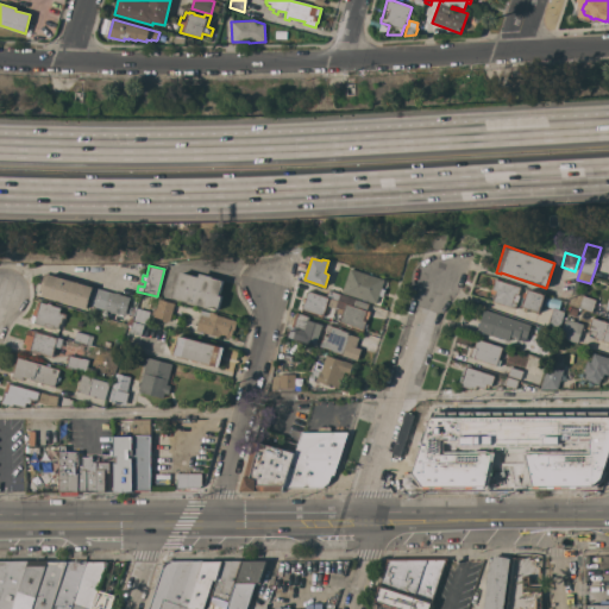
[(384,280),(382,288),(385,289),(383,296),(380,295),(376,303),(341,293),(350,269),(384,280)]
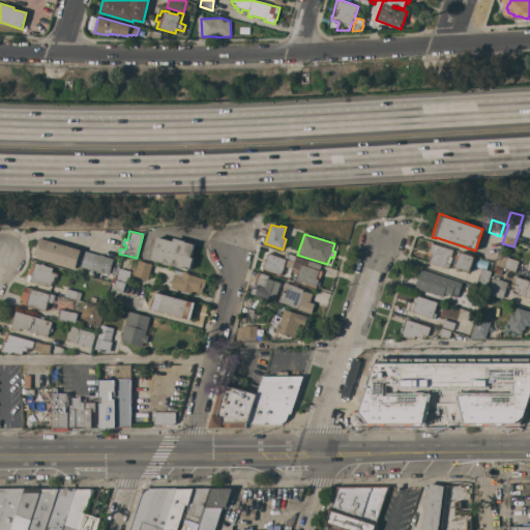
[(33,253),(38,237),(100,256),(100,255),(105,256),(104,257),(114,259),(109,275),(76,265),(75,269),(36,257),(37,254),(33,253)]
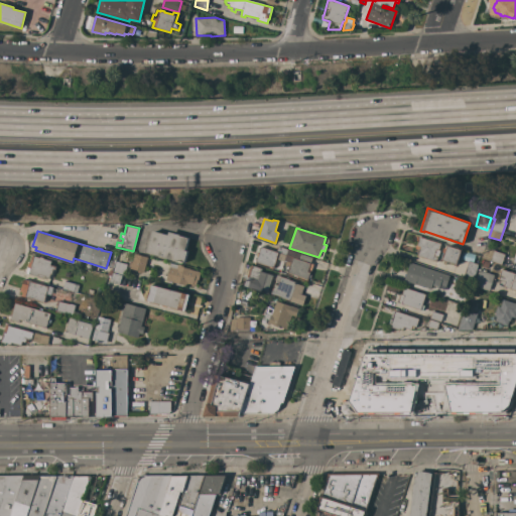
[(152,231),(167,235),(168,232),(179,235),(179,236),(188,238),(187,244),(188,244),(186,251),(187,251),(184,263),(146,253),(152,231)]
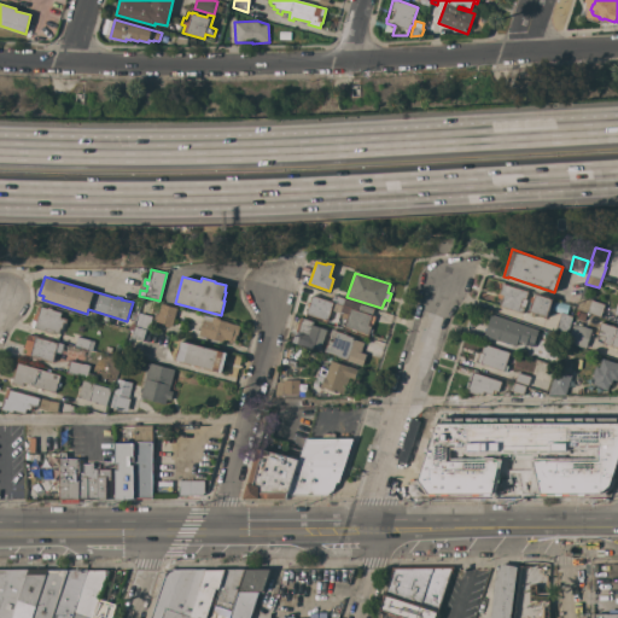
[(528,292),(525,299),(526,299),(523,313),(497,305),(496,303),(497,299),(500,299),(502,301),(502,298),(497,297),(499,293),(497,293),(500,285),(502,285),(502,284),(528,292)]
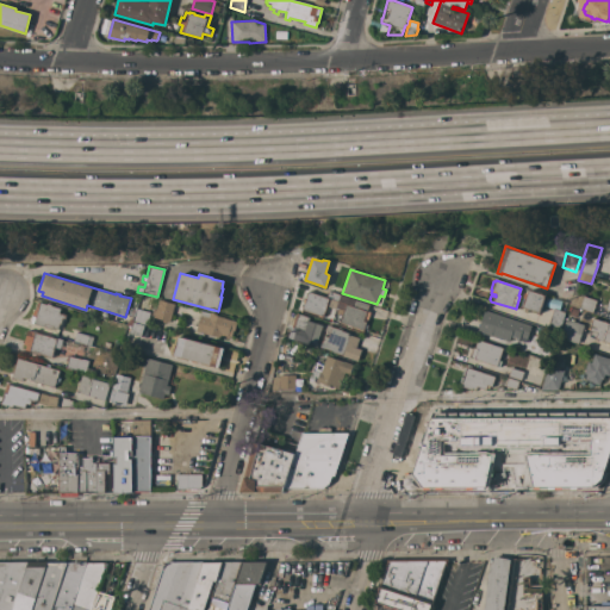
[(540,313),(528,309),(527,313),(523,312),(524,309),(523,307),(529,288),(546,294),(540,313)]
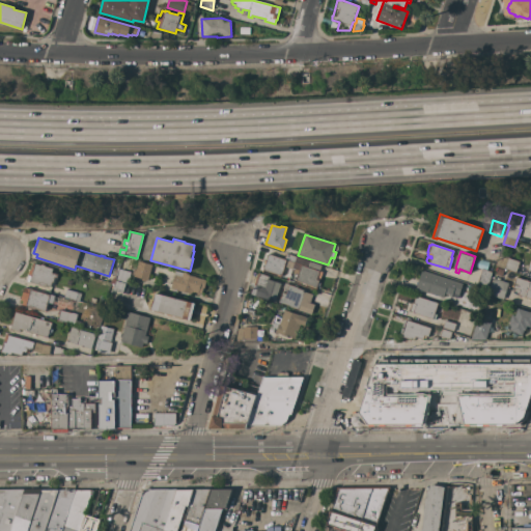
[(292,268),(292,269),(284,267),(281,276),(263,270),(269,253),(284,259),(286,254),(297,257),(294,269),(292,268)]
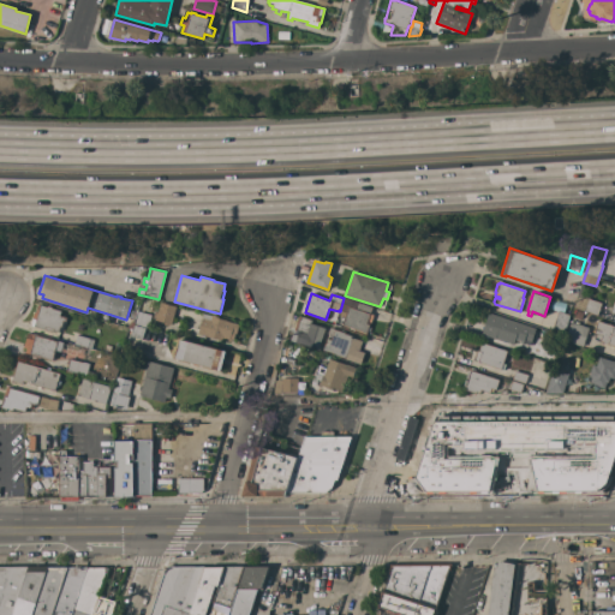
[(602,303),(597,315),(574,308),(579,294),(590,298),(590,299),(602,303)]
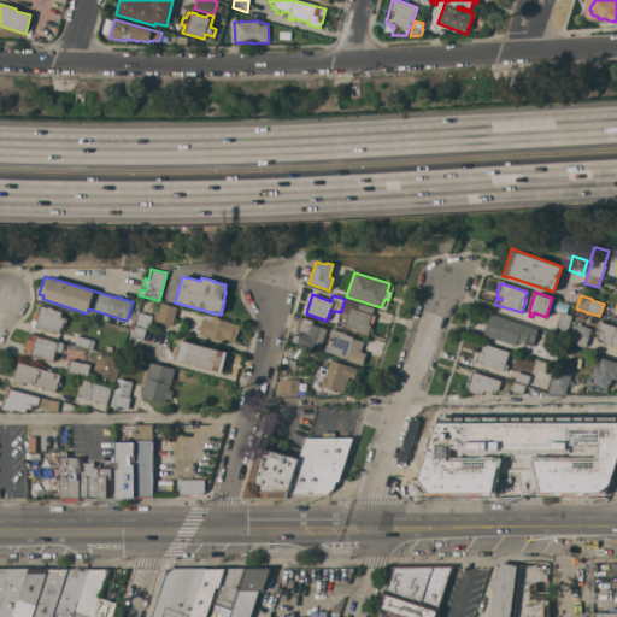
[(345,299),(374,309),(371,315),(375,316),(372,323),(369,322),(368,324),(371,325),(370,328),(372,329),(371,333),(369,333),(368,334),(344,325),(348,315),(341,312),(345,299)]
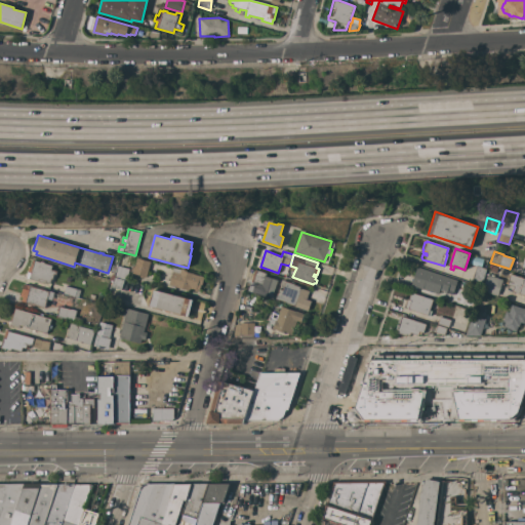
[(150,261),(146,277),(145,276),(144,278),(139,277),(140,275),(133,273),(133,272),(130,271),(132,266),(135,266),(137,258),(150,261)]
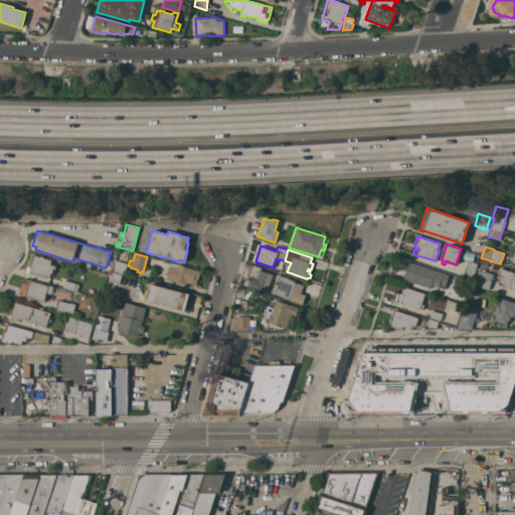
[(40,258),(40,256),(43,258),(51,261),(50,265),(55,266),(54,269),(52,269),(51,275),(50,274),(49,278),(45,277),(43,278),(25,273),(27,267),(26,266),(27,264),(28,264),(28,262),(30,262),(31,261),(30,261),(31,256),(32,256),(32,255),(40,258)]
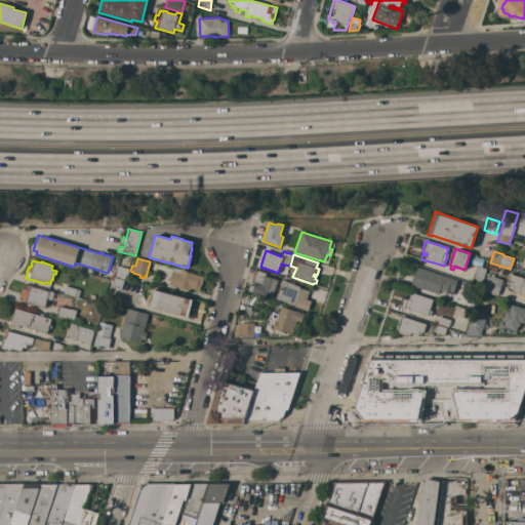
[(498,267),(496,273),(490,271),(492,265),(498,267)]
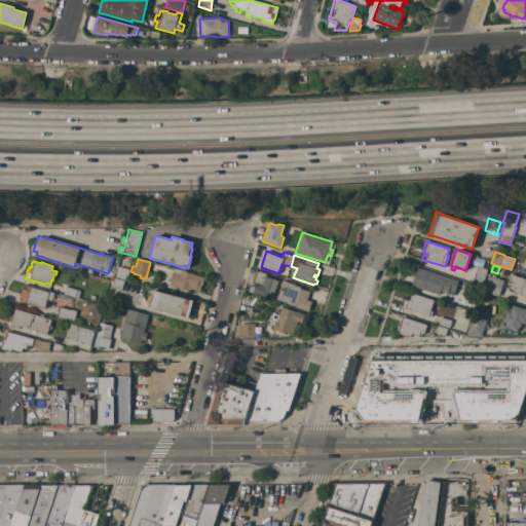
[(127,279),(116,277),(119,266),(129,269),(127,279)]
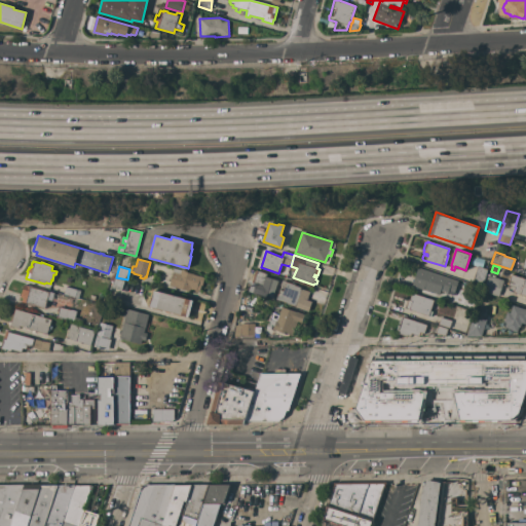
[(487,269),(484,279),(474,277),(477,266),(487,269)]
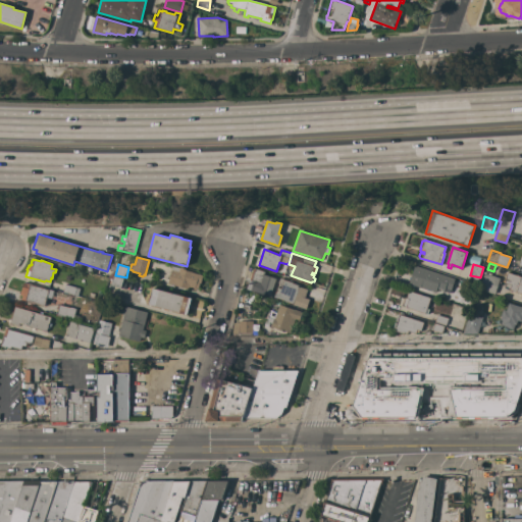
[(455,278),(450,293),(437,289),(436,293),(409,283),(415,265),(455,278)]
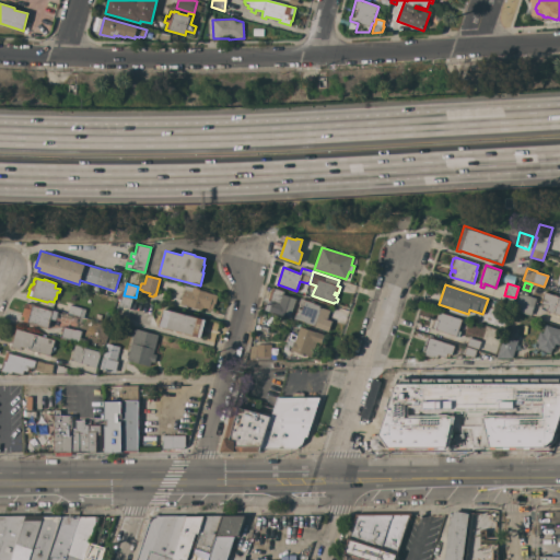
[(185,286),(193,288),(194,287),(199,289),(199,290),(218,295),(216,304),(214,304),(212,310),(209,311),(203,310),(181,304),(185,286)]
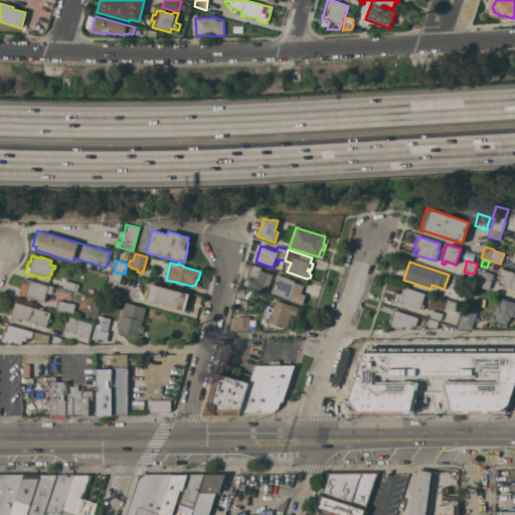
[(267,293),(243,285),(250,265),(262,269),(261,271),(273,275),(267,293)]
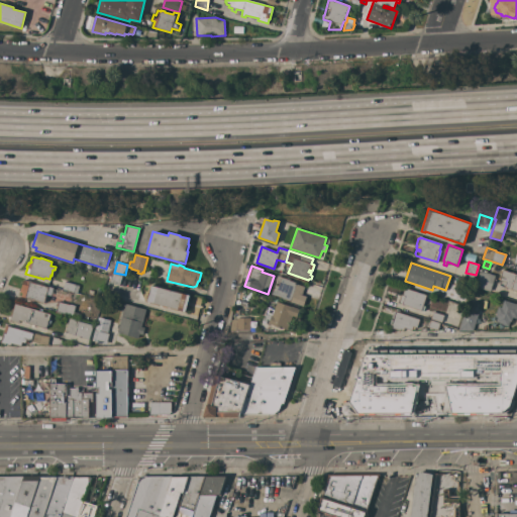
[(516,274),(516,291),(504,287),(506,283),(499,281),(503,270),(516,274)]
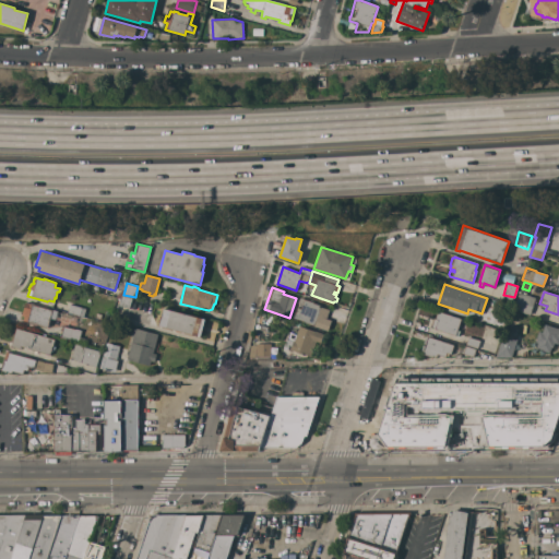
[(530,314),(513,310),(519,293),(535,298),(530,314)]
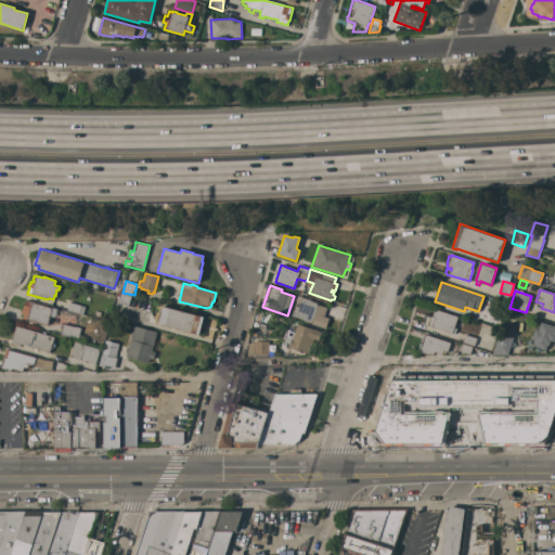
[(121,294),(131,296),(128,306),(119,304),(121,294)]
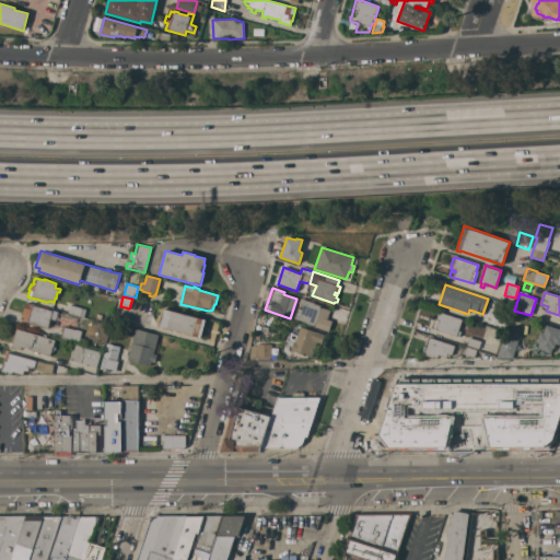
[(314,326),(305,323),(305,322),(294,318),(298,308),(302,310),(303,305),(299,304),(300,299),(314,303),(321,305),(321,307),(329,311),(326,319),(331,322),(328,331),(314,326)]
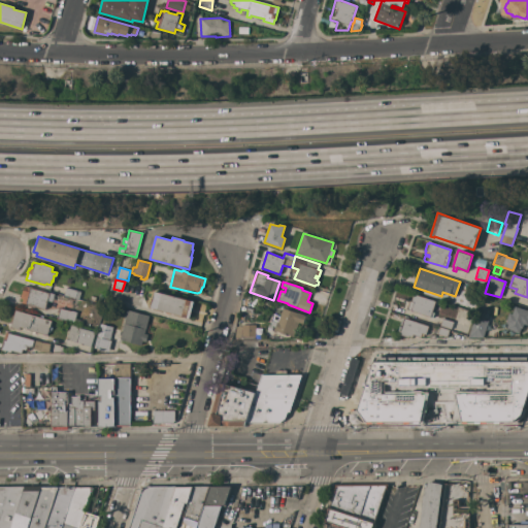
[(22,302),(23,299),(21,298),(25,286),(27,286),(27,287),(50,293),(55,294),(52,302),(47,300),(44,309),(22,302)]
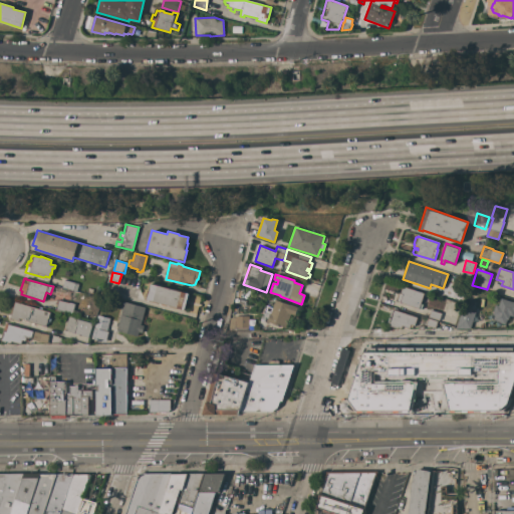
[(78,284),(76,291),(62,287),(64,280),(78,284)]
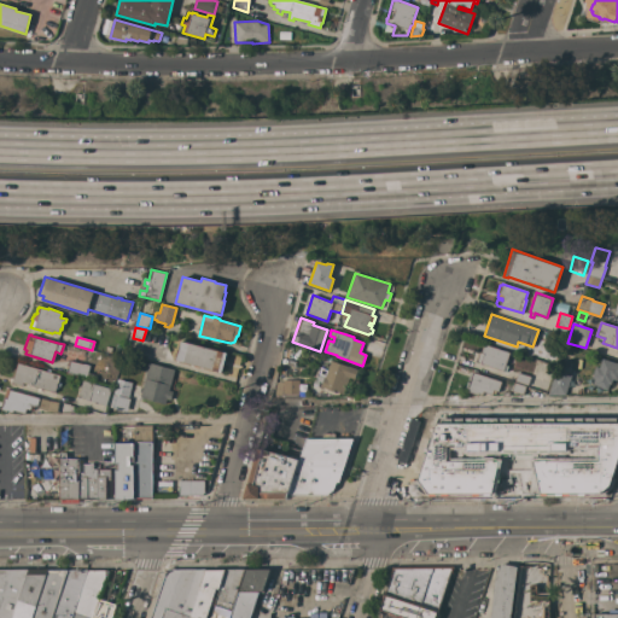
[(227,353),(221,372),(199,366),(198,368),(193,367),(194,365),(176,360),(181,340),(227,353)]
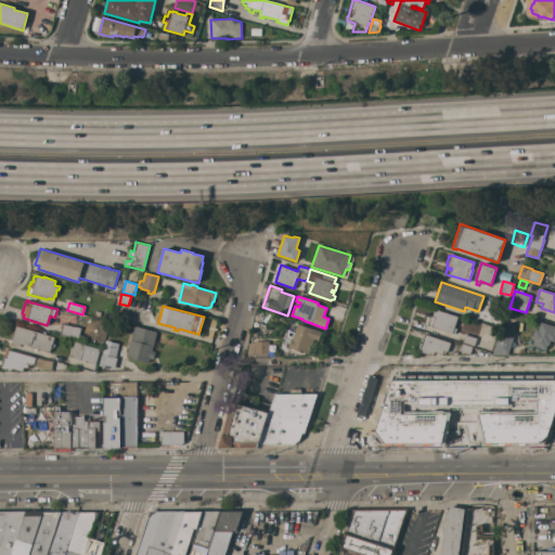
[(457,317),(454,327),(456,328),(454,334),(428,325),(430,317),(433,317),(435,309),(457,317)]
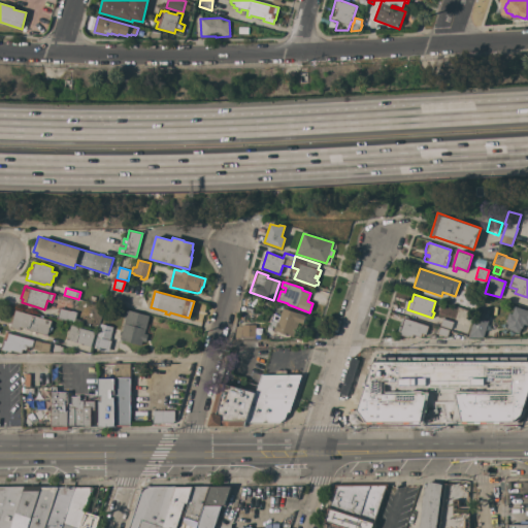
[(515,306),(527,310),(527,309),(527,325),(524,324),(522,328),(521,328),(519,333),(514,331),(507,328),(507,327),(507,326),(508,324),(505,323),(508,312),(512,314),(515,306)]
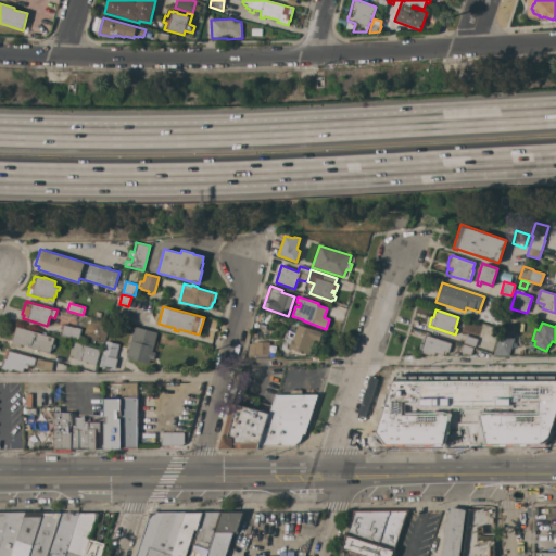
[(313,330),(314,329),(321,332),(321,335),(321,336),(320,339),(319,339),(319,341),(314,339),(310,354),(302,352),(301,352),(289,349),(290,344),(285,342),(287,337),(292,339),(298,324),(313,330)]
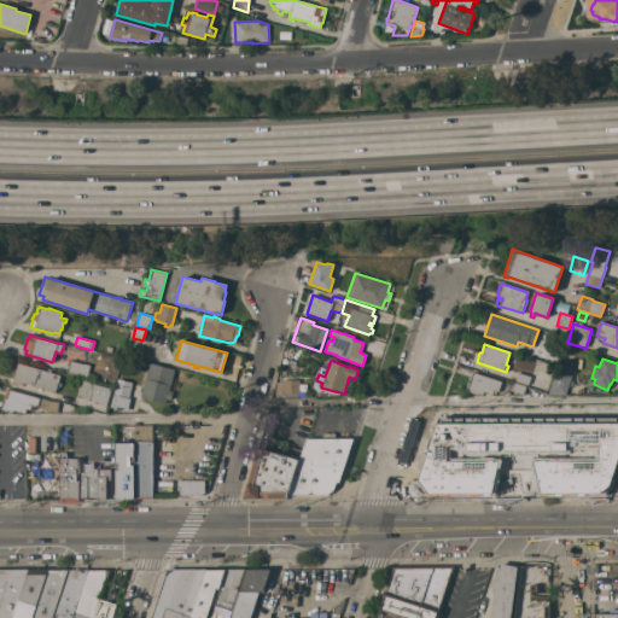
[(66,373),(70,361),(89,366),(87,373),(97,375),(95,382),(66,373)]
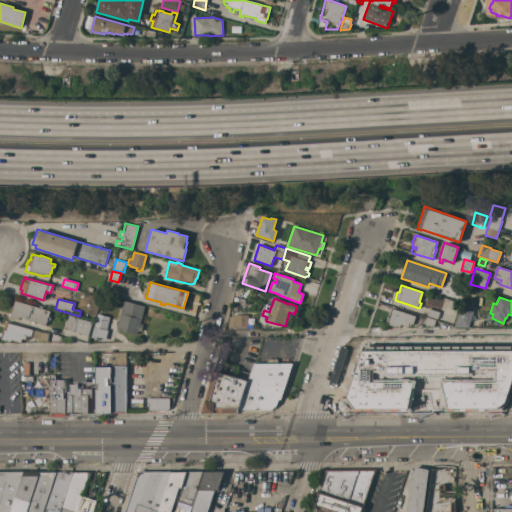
[(50,311),(45,325),(34,322),(33,324),(31,324),(32,321),(19,317),(18,320),(10,317),(10,316),(8,316),(9,313),(11,314),(15,300),(50,311)]
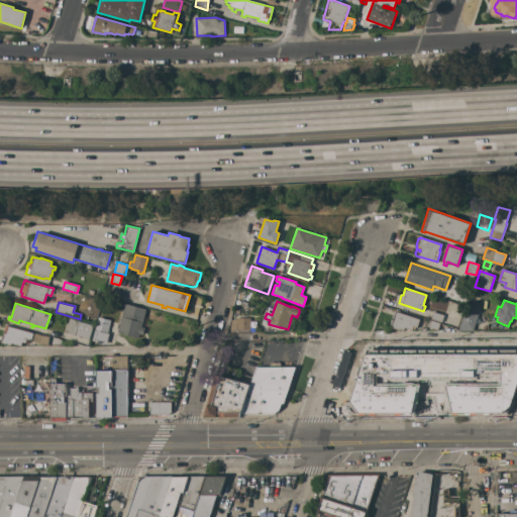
[(117,332),(125,303),(146,309),(141,326),(144,327),(142,334),(139,333),(138,338),(117,332)]
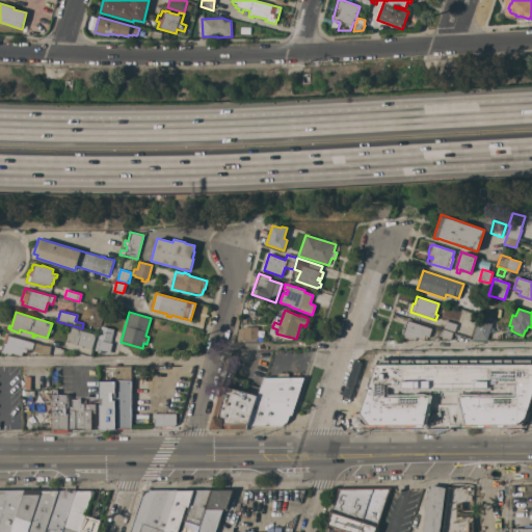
[(429,337),(427,337),(426,339),(424,338),(424,340),(416,338),(416,340),(411,339),(411,340),(402,337),(402,335),(400,335),(402,328),(404,329),(405,327),(403,326),(405,320),(407,321),(408,318),(411,319),(411,322),(432,328),(429,337)]
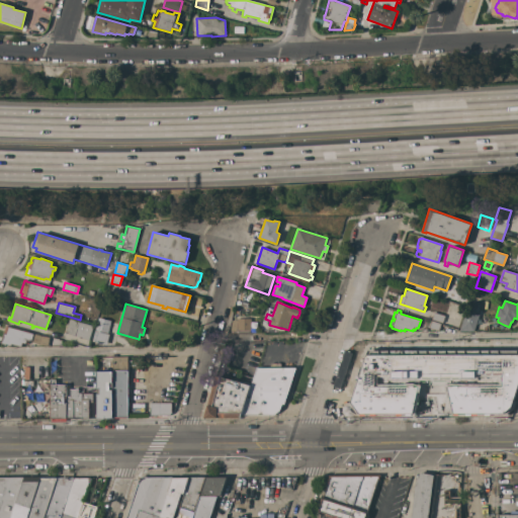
[(466,310),(480,315),(473,331),(459,331),(466,310)]
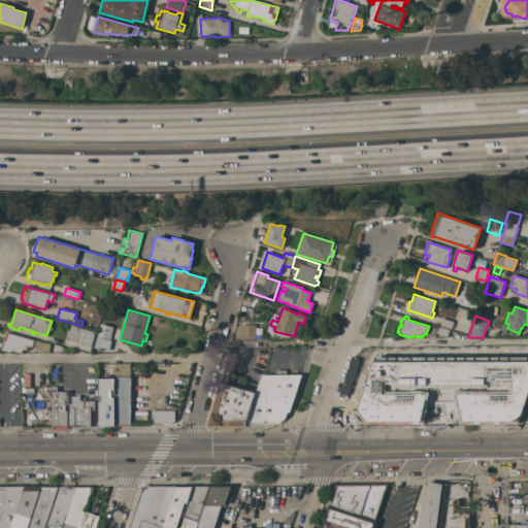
[(454,322),(452,329),(440,325),(442,319),(454,322)]
